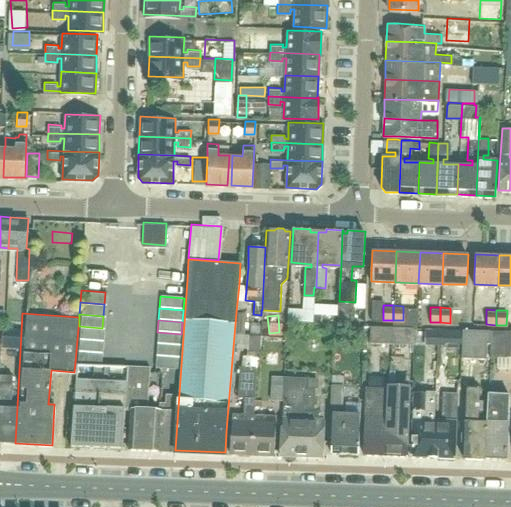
[(370,342),(388,342),(389,325),(370,324),(370,342)]
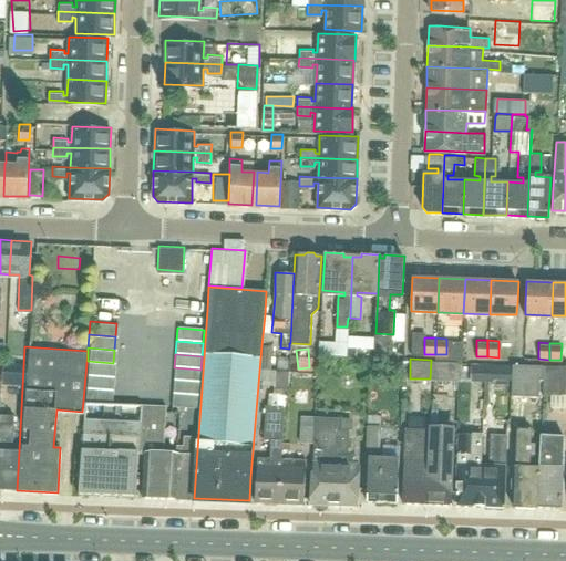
[(456,361),(431,360),(430,378),(455,380),(456,361)]
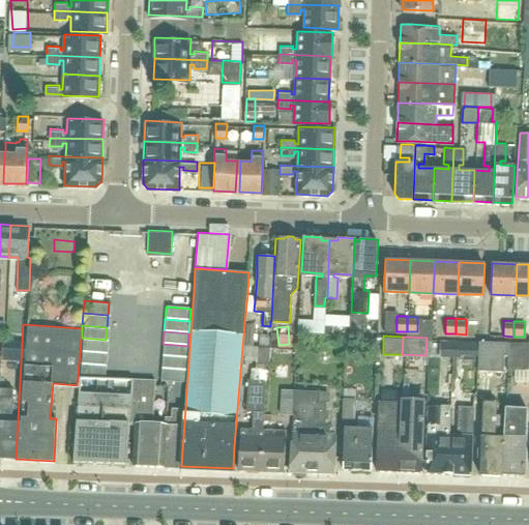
[(106,340),(82,338),(81,350),(106,352),(106,340)]
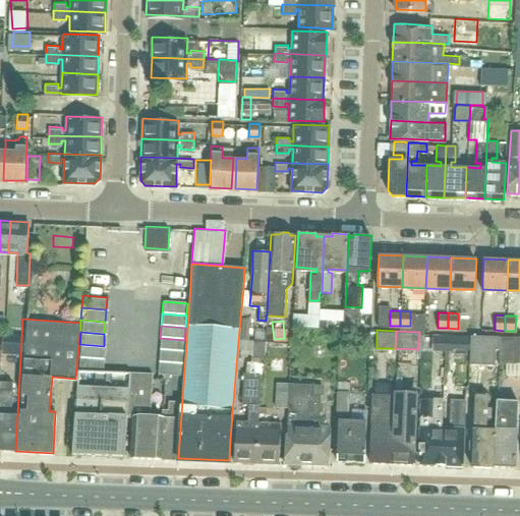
[(431,348),(444,349),(445,333),(431,332),(431,348)]
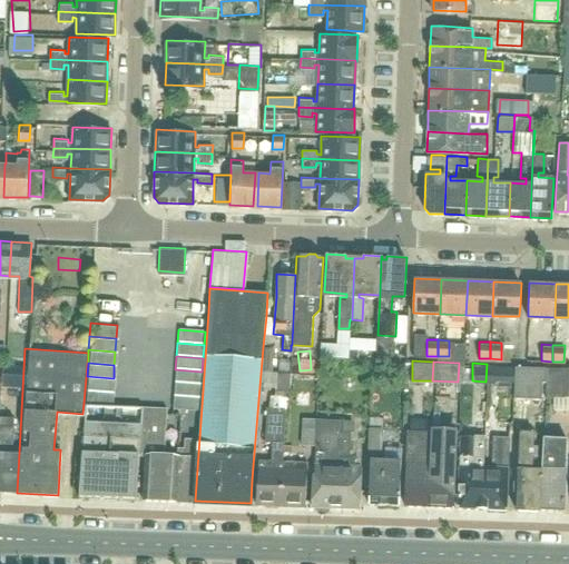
[(512,383),(513,365),(487,364),(486,382),(512,383)]
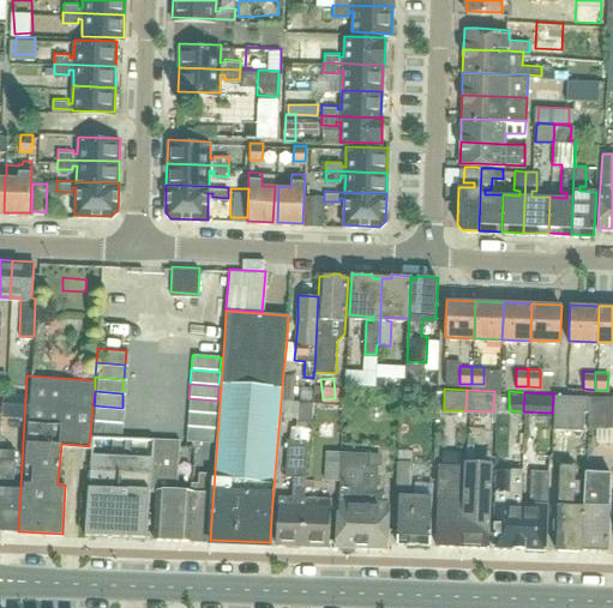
[(587,395),(553,393),(552,413),(552,420),(565,421),(566,409),(587,410),(587,395)]
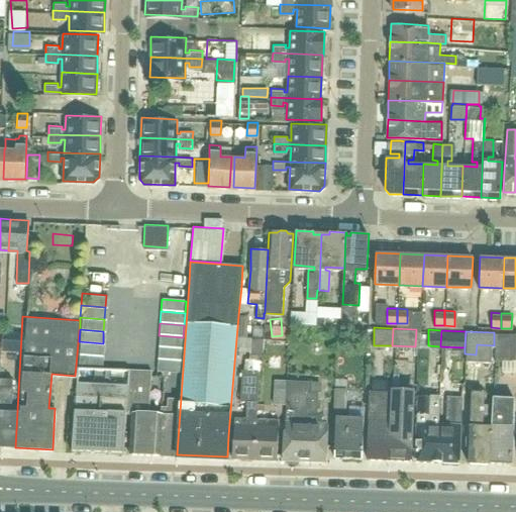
[(515,360),(515,333),(495,333),(494,360),(515,360)]
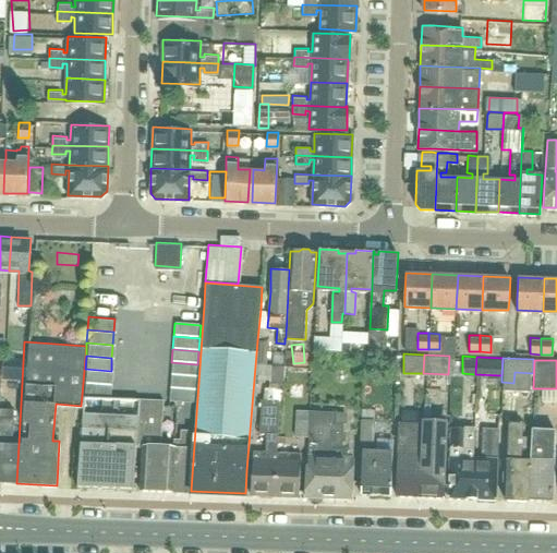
[(196,377),(197,364),(171,362),(170,375),(196,377)]
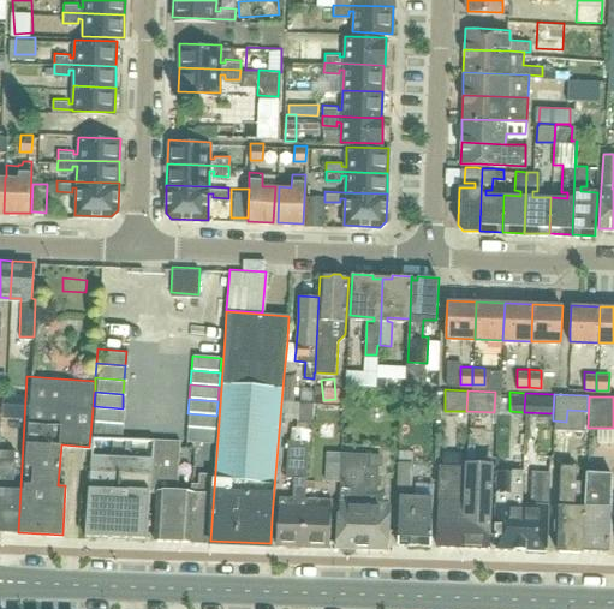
[(314,401),(282,399),(281,424),(311,427),(314,401)]
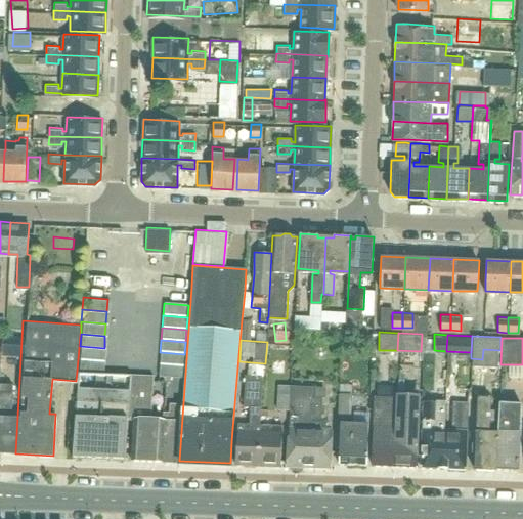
[(79,358),(103,360),(104,348),(80,346),(79,358)]
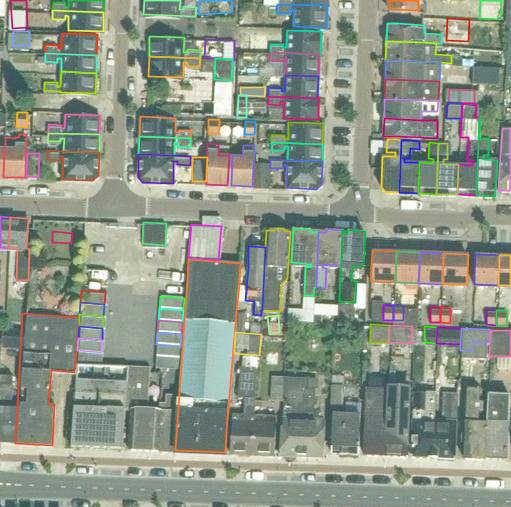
[(156,344),(155,356),(179,358),(180,346),(156,344)]
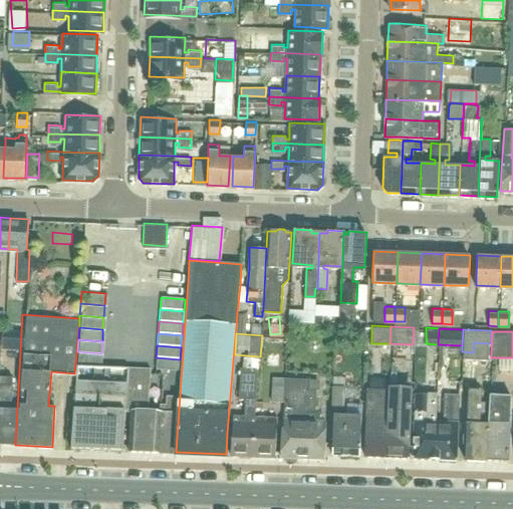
[(77,351),(76,363),(100,365),(101,353),(77,351)]
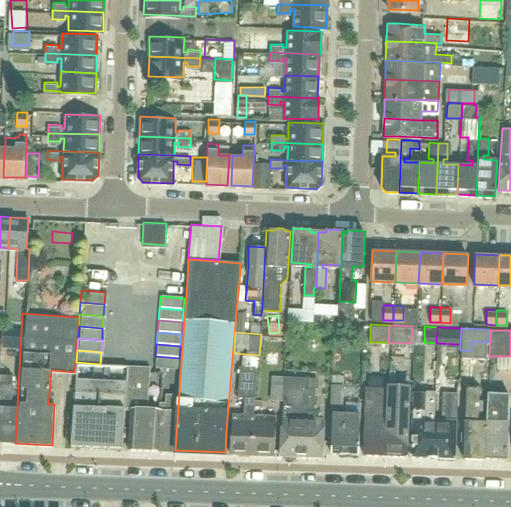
[(178,370),(179,358),(155,356),(155,368),(178,370)]
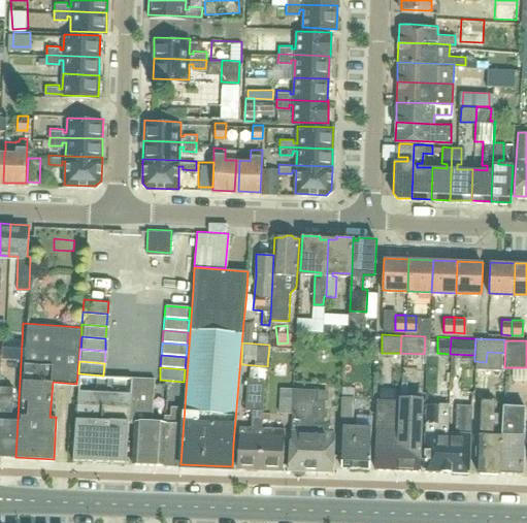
[(78,373),(77,373),(76,384),(74,414),(72,460),(126,462),(128,421),(129,421),(132,378),(103,376),(78,373)]
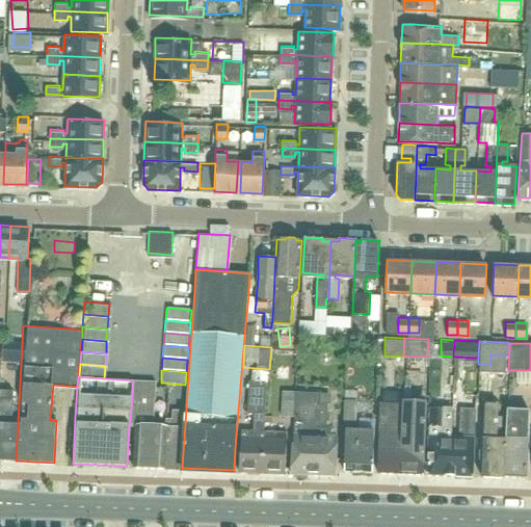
[(133,466),(181,468),(185,410),(173,410),(173,419),(166,419),(168,388),(156,388),(156,381),(133,379),(130,424),(135,424),(133,466)]
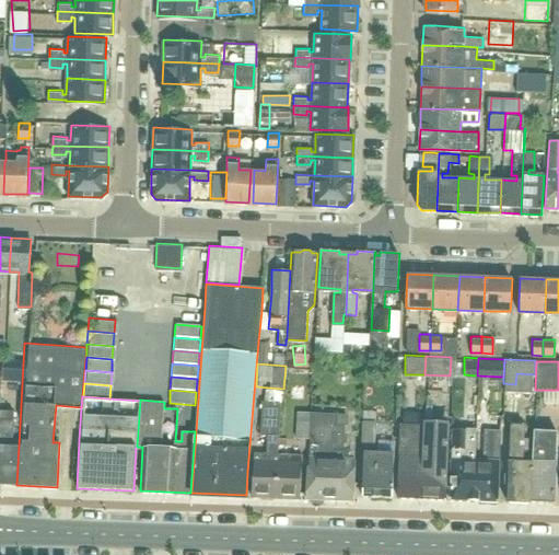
[(0,484),(16,485),(19,446),(6,446),(6,440),(9,440),(10,419),(10,409),(0,408),(0,484)]
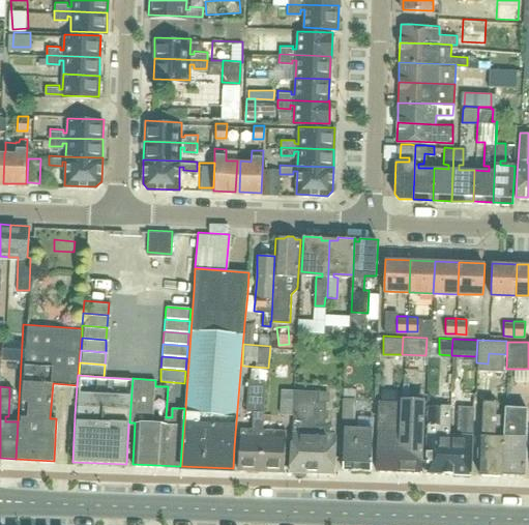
[(278,412),(292,413),(293,387),(281,387),(278,412)]
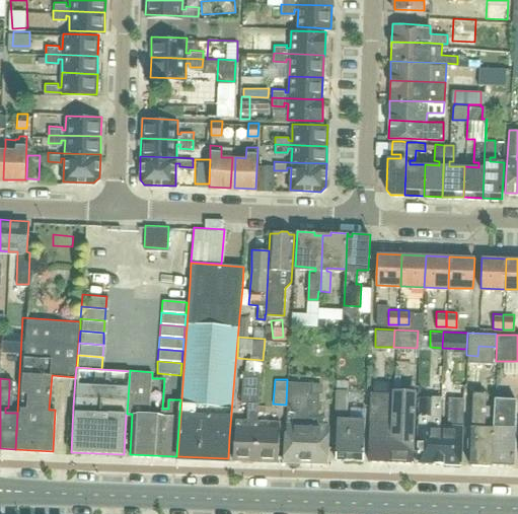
[(285,423),(284,439),(283,461),(305,461),(308,391),(310,391),(310,381),(288,379),(285,423)]
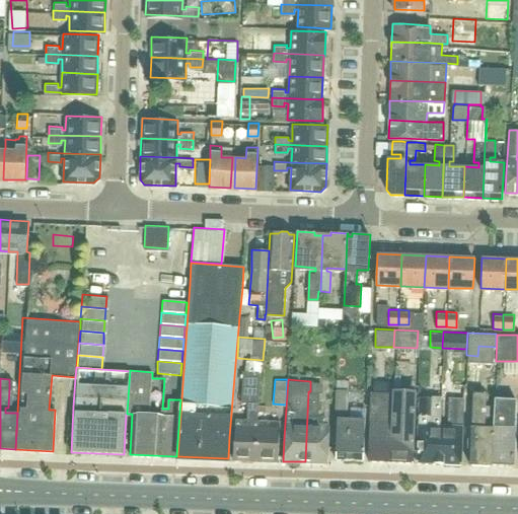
[(234,419),(233,437),(232,458),(254,459),(256,420),(259,384),(243,383),(242,401),(245,401),(244,419),(234,419)]
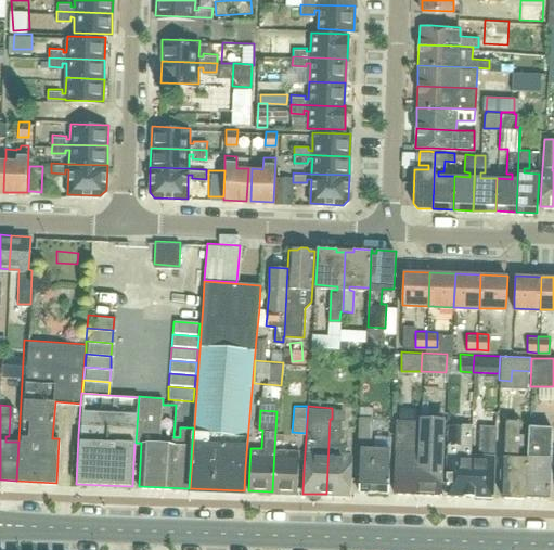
[(422,420),(420,420),(417,493),(441,494),(441,471),(442,432),(443,412),(423,411),(422,420)]
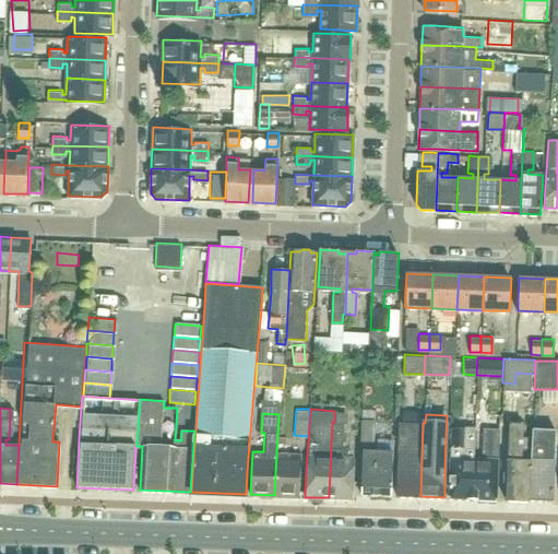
[(343,423),(334,422),(332,422),(329,497),(352,498),(353,475),(354,458),(347,458),(347,446),(342,446),(343,423)]
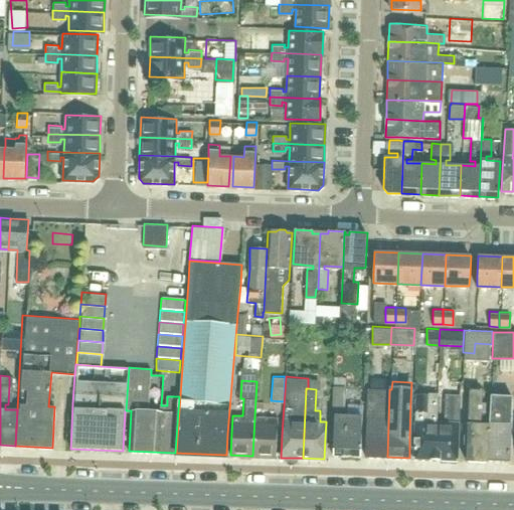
[(367,398),(366,435),(365,457),(387,457),(389,389),(368,388),(367,398)]
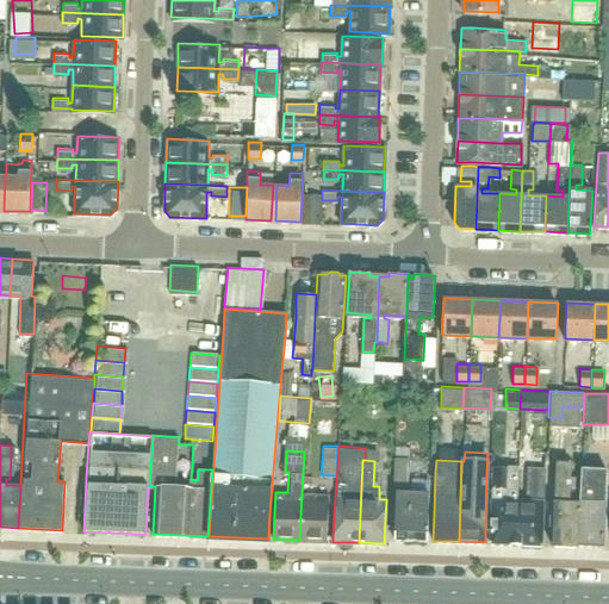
[(555,461),(553,521),(552,546),(577,546),(579,502),(578,502),(569,502),(570,487),(575,487),(575,477),(570,477),(571,462),(559,461),(555,461)]
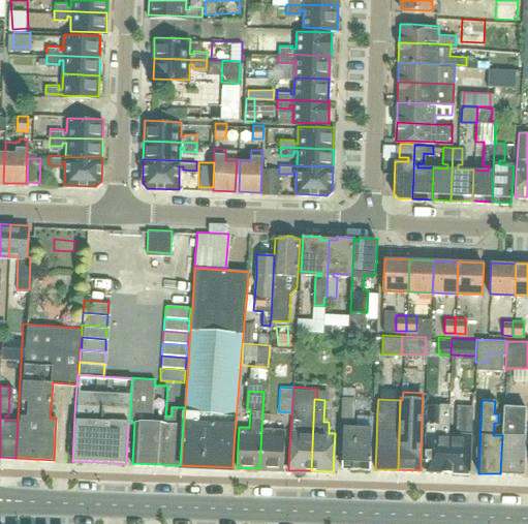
[(370,468),(371,447),(372,428),(348,427),(348,423),(352,424),(353,403),(340,403),(340,423),(343,423),(342,445),(341,467),(370,468)]
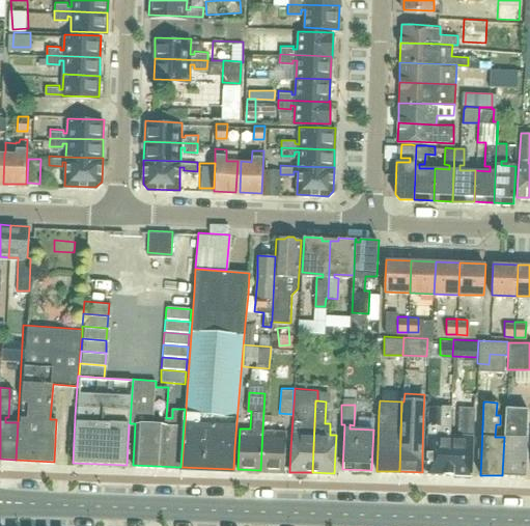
[(449,473),(450,435),(442,435),(443,408),(428,407),(426,472),(449,473)]
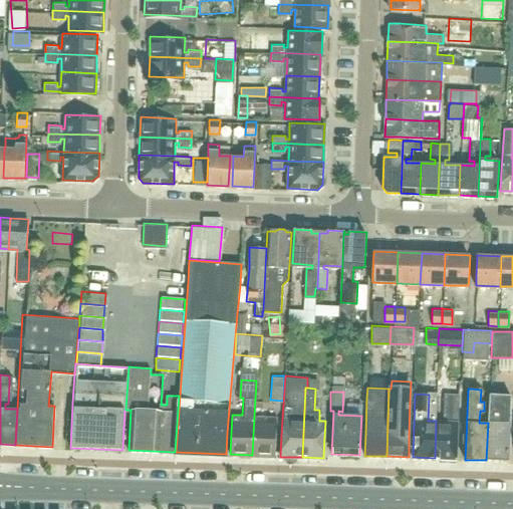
[(487,423),(488,423),(486,460),(508,461),(508,440),(510,395),(489,395),(487,423)]
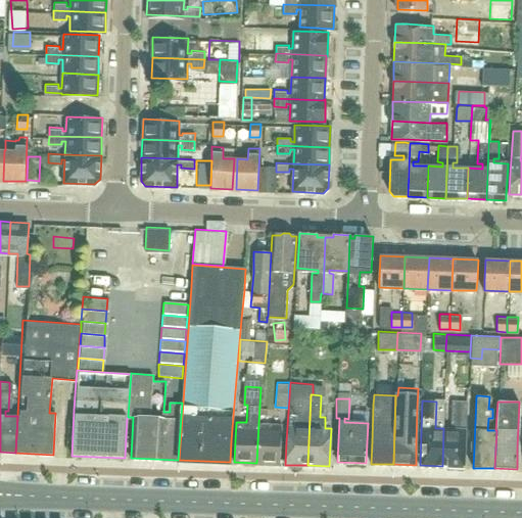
[(442,466),(464,467),(465,445),(467,403),(452,403),(451,429),(443,428),(442,466)]
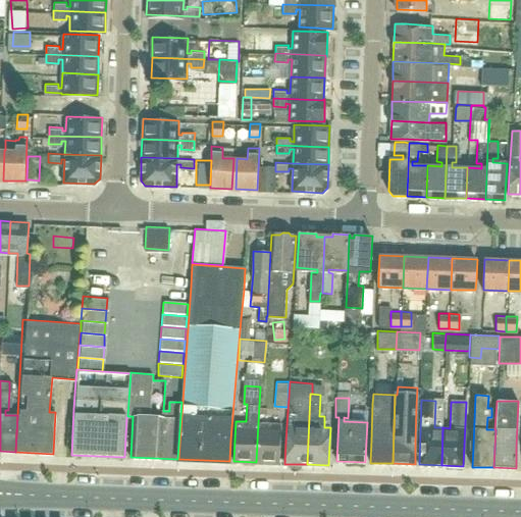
[(280,423),(258,422),(256,462),(278,463),(280,423)]
